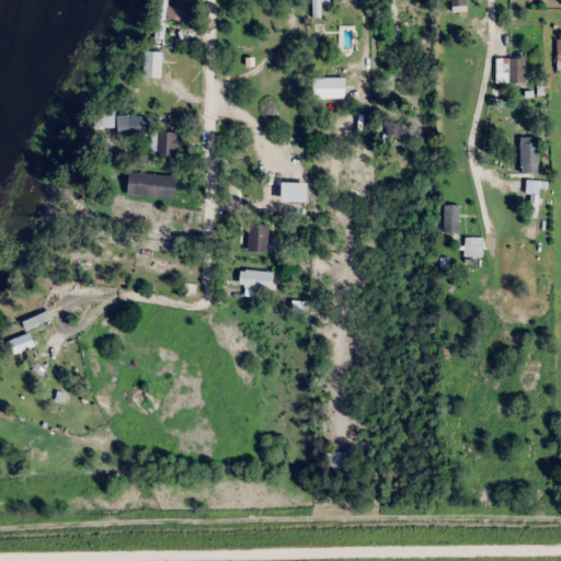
[(168,38),(169,0),(159,0),(158,38),(168,38)]
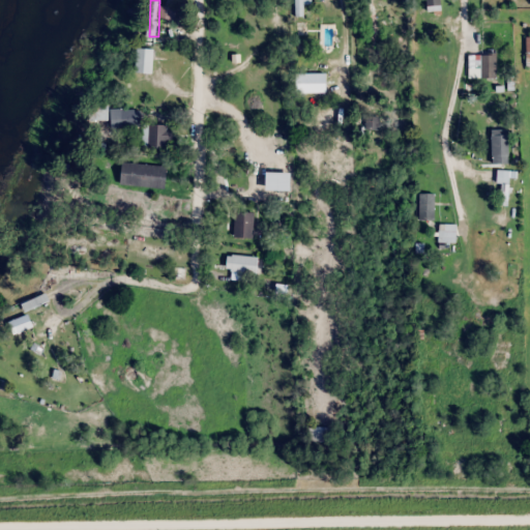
[(440,0),(425,0),(427,10),(441,10),(440,0)]
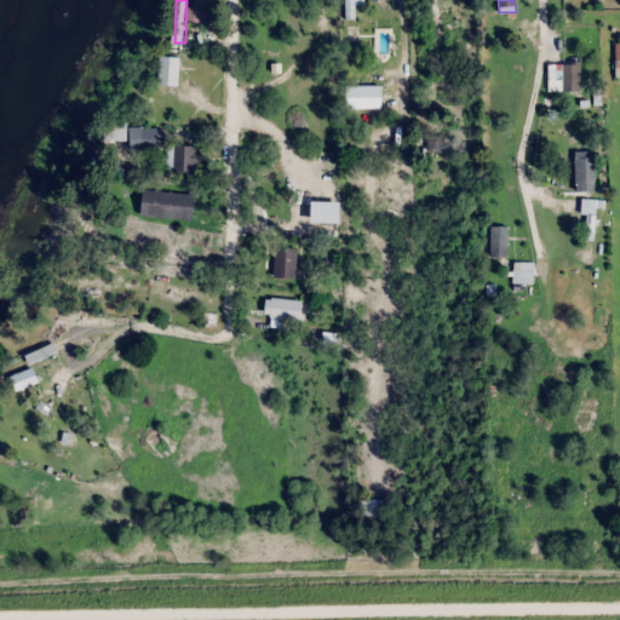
[(182,85),(182,57),(159,57),(159,85),(182,85)]
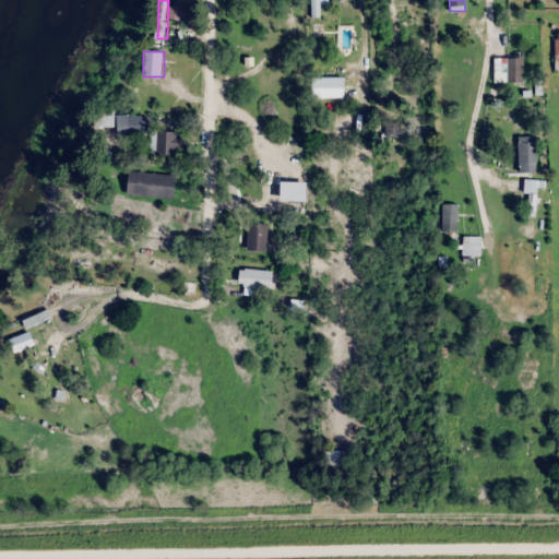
[(524,58),(496,58),(496,72),(508,72),(508,82),(524,82),(524,58)]
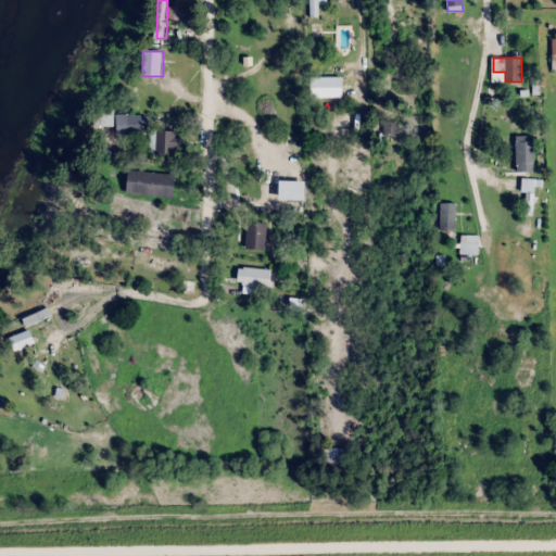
[(156,156),(177,156),(177,130),(156,130),(156,156)]
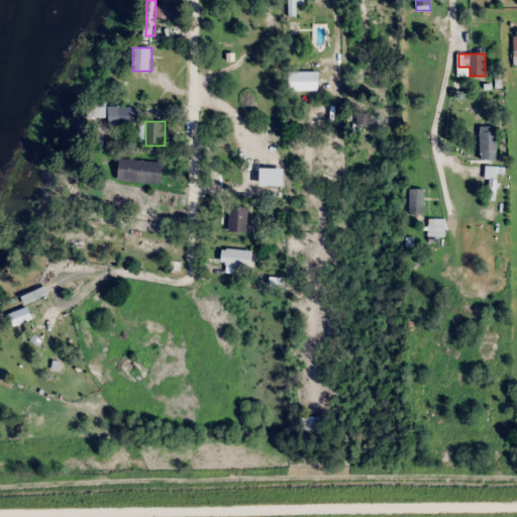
[(498,160),(498,126),(481,126),(481,160),(498,160)]
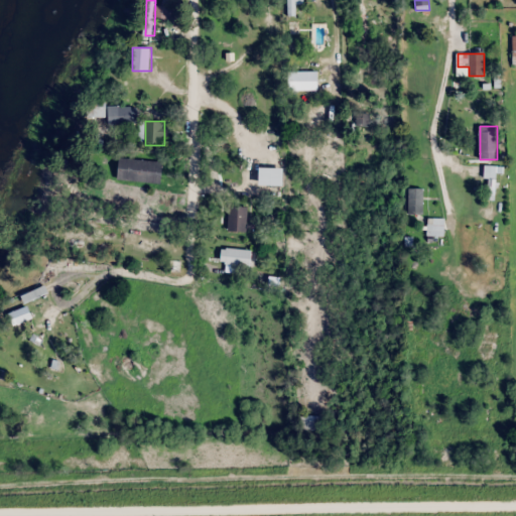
[(163,162),(119,157),(117,179),(161,184),(163,162)]
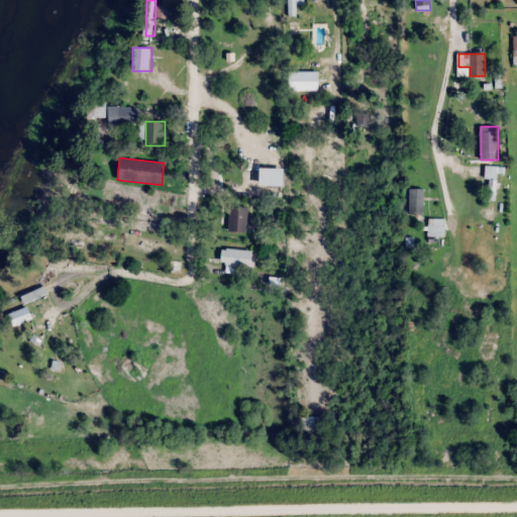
[(409,215),(425,215),(425,189),(409,189),(409,215)]
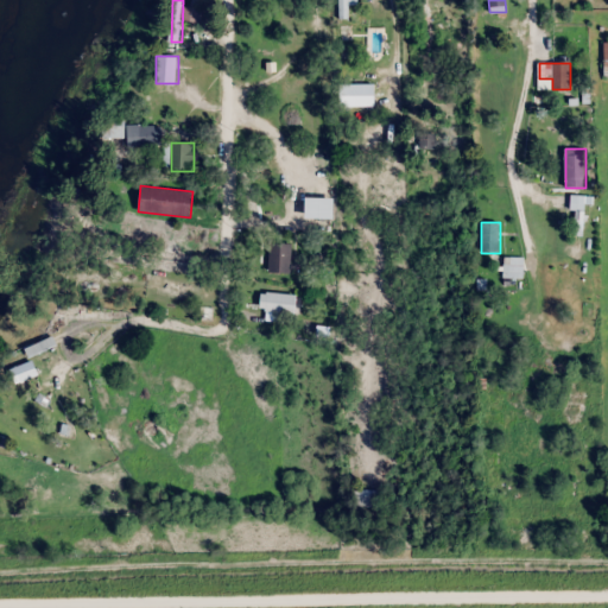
[(292,244),(270,244),(270,273),(292,273),(292,244)]
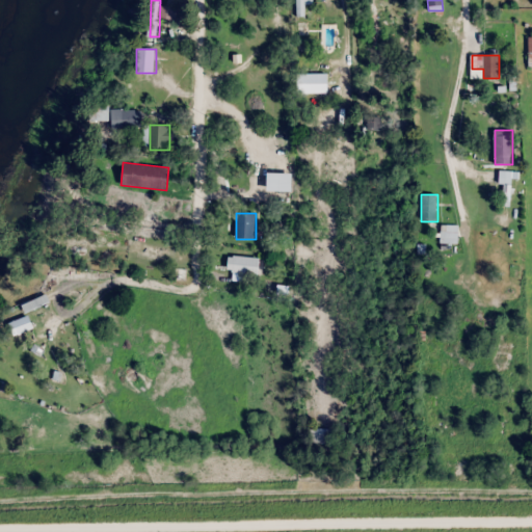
[(458,225),(440,225),(440,243),(458,243),(458,225)]
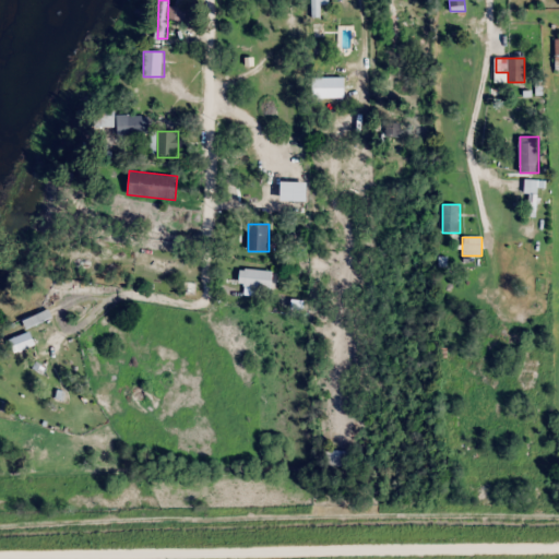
[(238,285),(272,292),(275,274),(241,268),(238,285)]
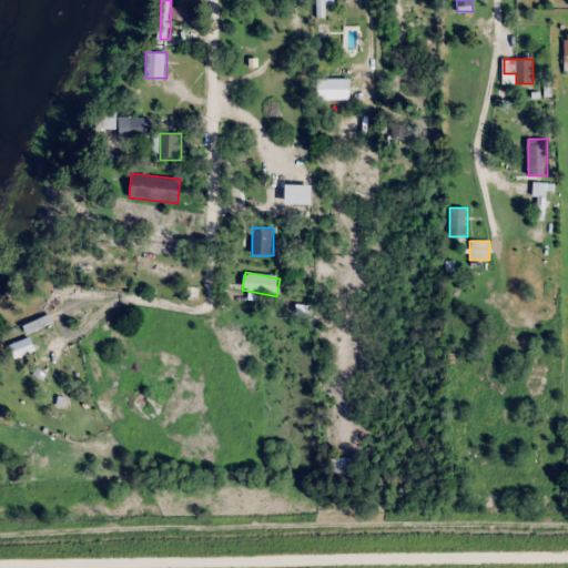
[(32,352),(27,340),(8,347),(13,359),(32,352)]
